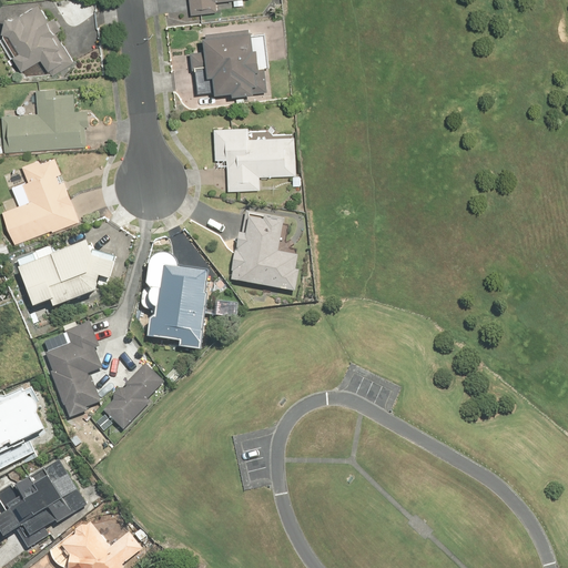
[(189,0),(191,14),(217,12),(216,1),(224,0),(189,0)]
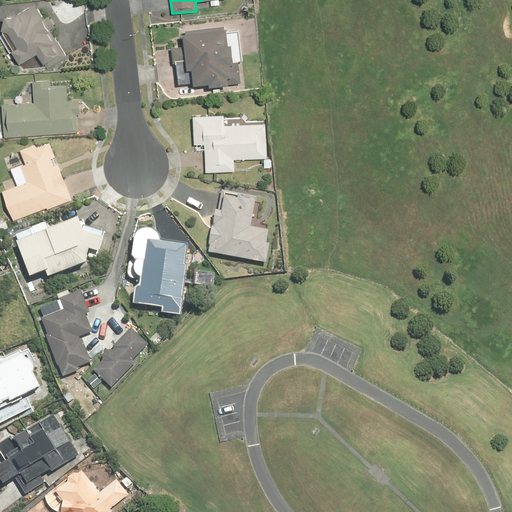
[(45,19),(35,4),(13,17),(6,15),(3,29),(15,49),(13,50),(21,63),(38,52),(47,67),(66,55),(51,29),(56,26),(50,16),(45,19)]
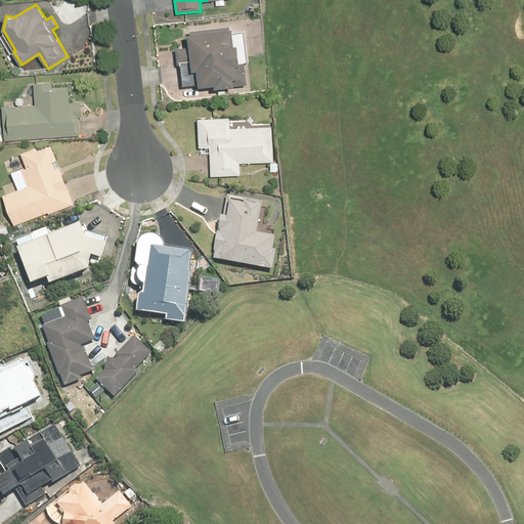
[(232,27),(188,31),(190,46),(176,47),(178,63),(192,61),(193,70),(199,69),(200,86),(215,84),(216,87),(248,84),(246,62),(241,62),(238,44),(234,44),(232,27)]
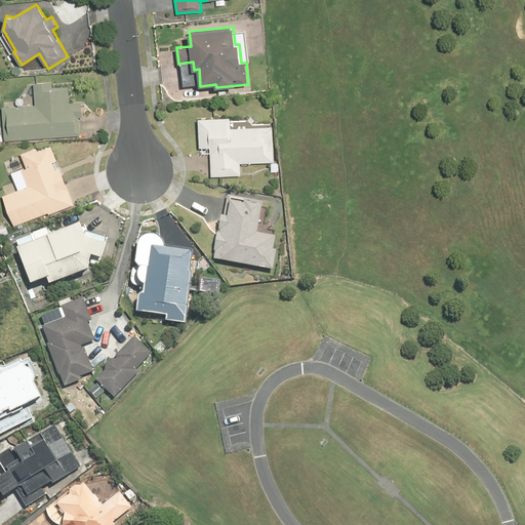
[(3,107),(5,139),(81,134),(79,117),(83,116),(82,102),(70,102),(69,86),(52,87),(52,82),(34,83),(35,105),(3,107)]
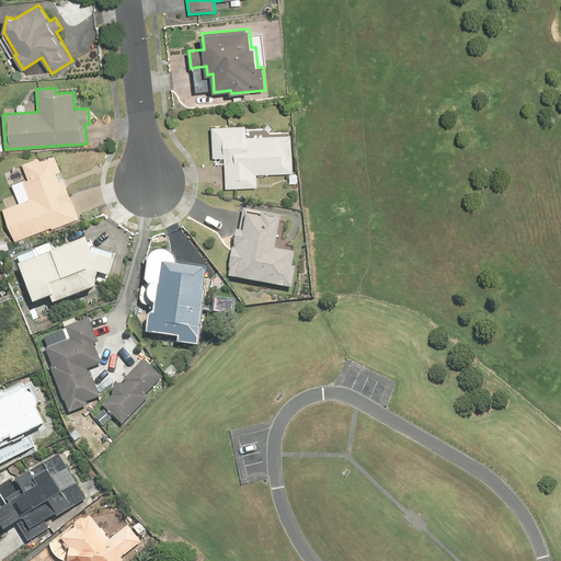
[(247,125),(212,126),(213,157),(225,157),(226,187),(258,186),(258,174),(293,173),(292,135),(248,136),(247,125)]
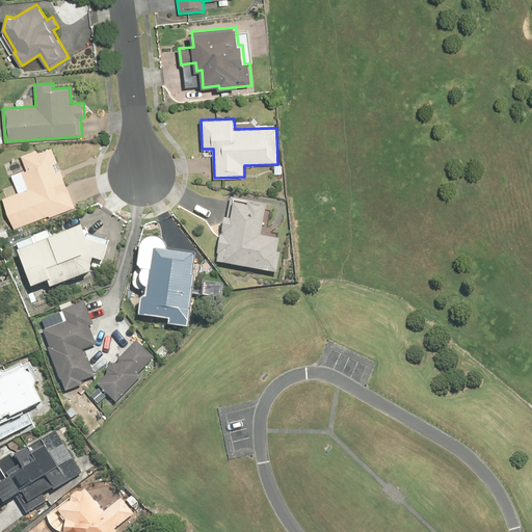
[(4,197),(16,229),(76,206),(53,144),(22,155),(27,169),(22,171),(28,188),(4,197)]
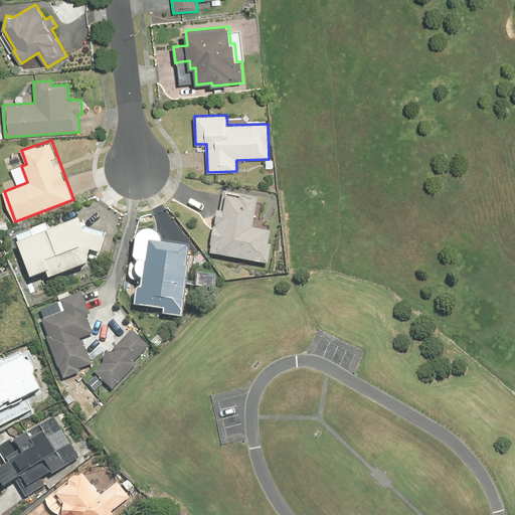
[(218,211),(210,253),(269,265),(272,244),(269,244),(271,231),(252,228),(259,200),(227,194),(224,212),(218,211)]
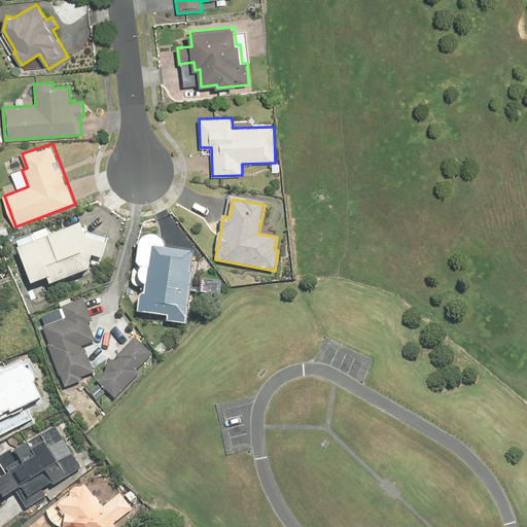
[(88,232),(85,237),(80,222),(49,234),(47,229),(15,241),(33,285),(48,279),(50,286),(90,271),(92,265),(100,267),(108,238),(88,232)]
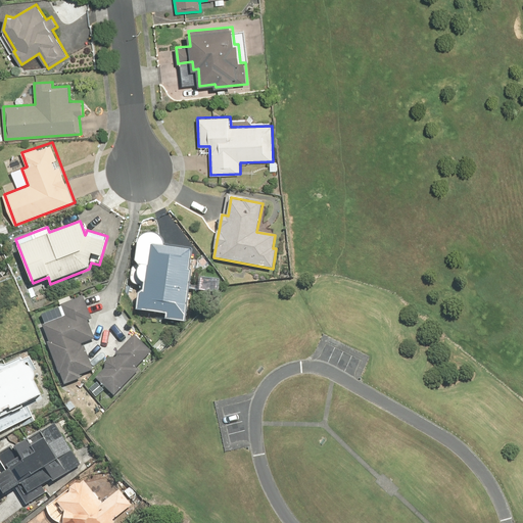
[(167,317),(186,320),(194,247),(168,244),(162,236),(155,232),(145,233),(141,239),(138,258),(141,264),(138,268),(138,272),(142,278),(146,281),(145,287),(140,290),(138,308),(143,312),(168,315),(167,317)]
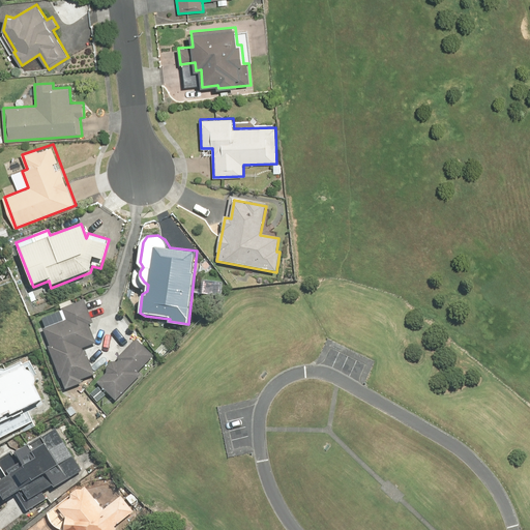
[(67,321),(43,329),(66,389),(83,383),(82,380),(95,375),(86,348),(96,344),(89,325),(93,324),(85,300),(62,308),(67,321)]
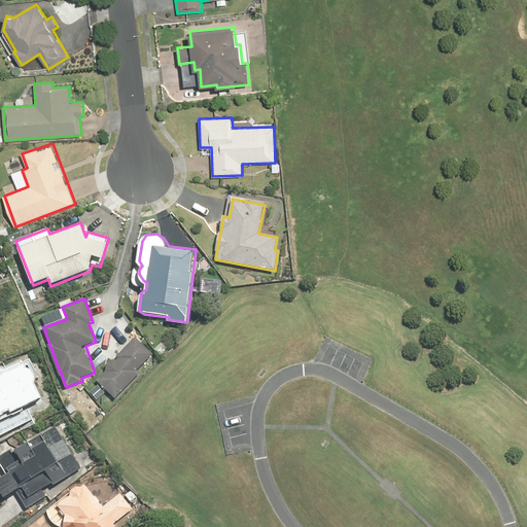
[(97,381),(115,398),(155,355),(136,338),(97,381)]
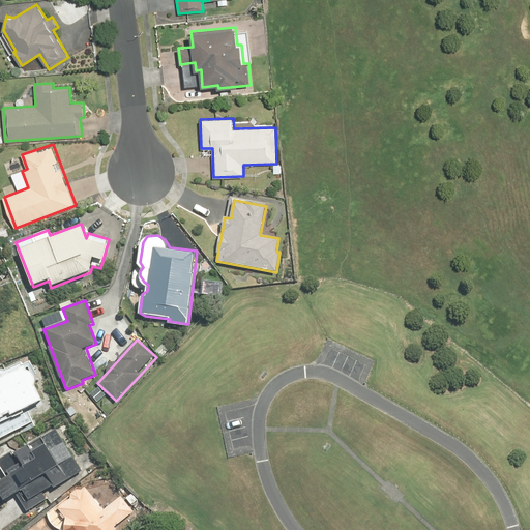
[(42,403),(23,362),(0,373),(0,440),(35,423),(29,410),(42,403)]
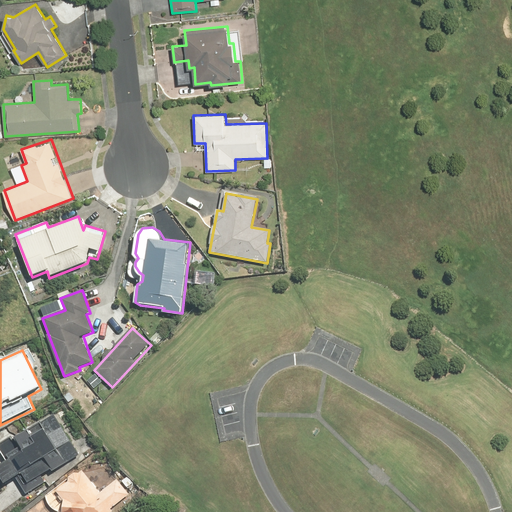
[(79,455),(55,415),(14,440),(12,436),(0,443),(0,451),(7,462),(0,465),(0,475),(5,484),(16,478),(26,494),(45,482),(42,478),(79,455)]
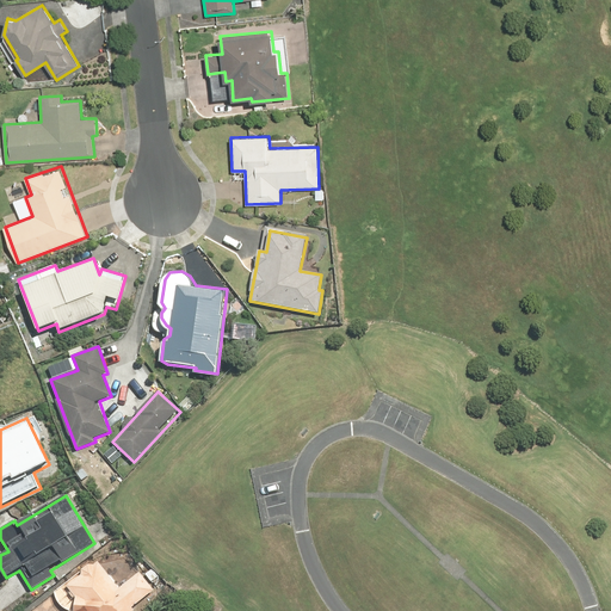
[(121,588),(98,562),(68,586),(85,606),(79,610),(134,610),(156,592),(140,572),(121,588)]
